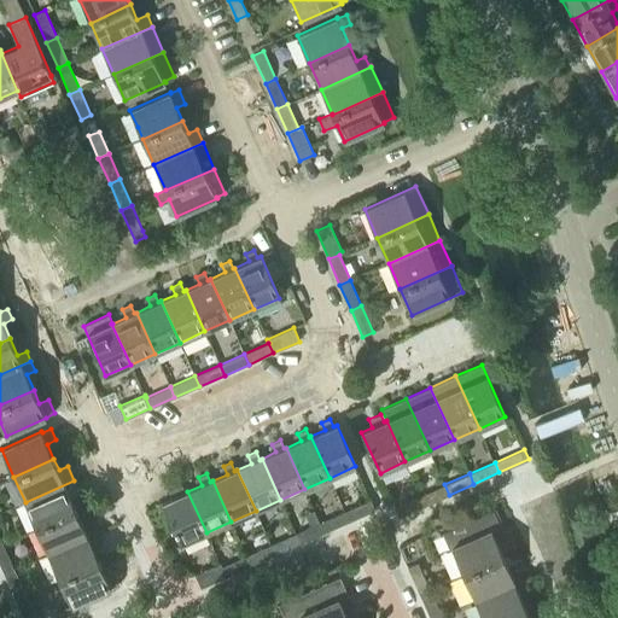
[(36,528),(76,511),(71,497),(80,494),(74,481),(25,502),(36,528)]
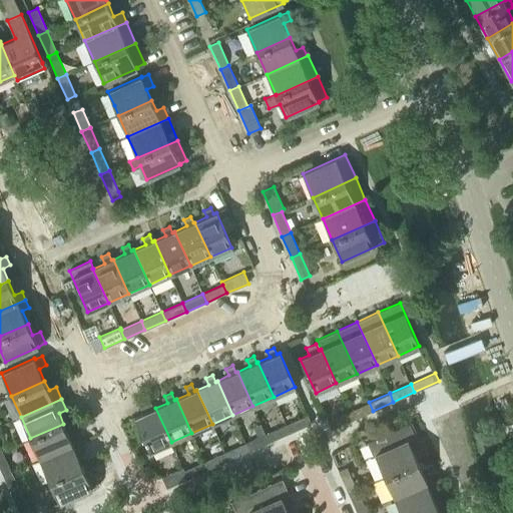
[(171,442),(155,408),(154,409),(151,402),(144,405),(141,406),(144,413),(135,417),(150,452),(171,442)]
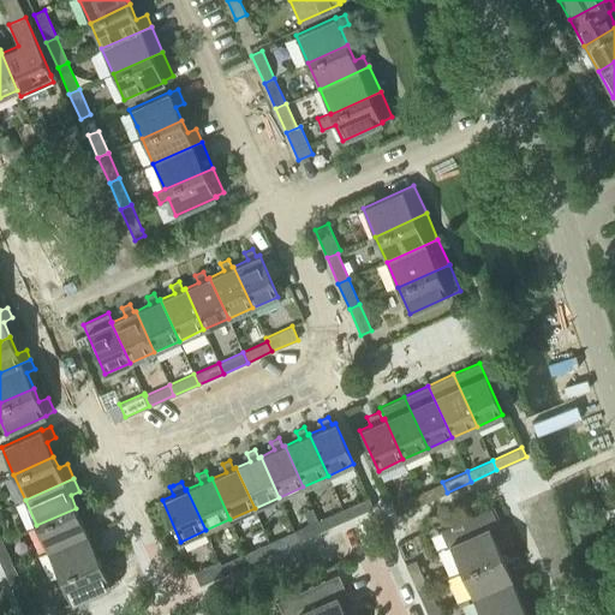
[(423,503),(447,493),(442,482),(418,494),(423,503)]
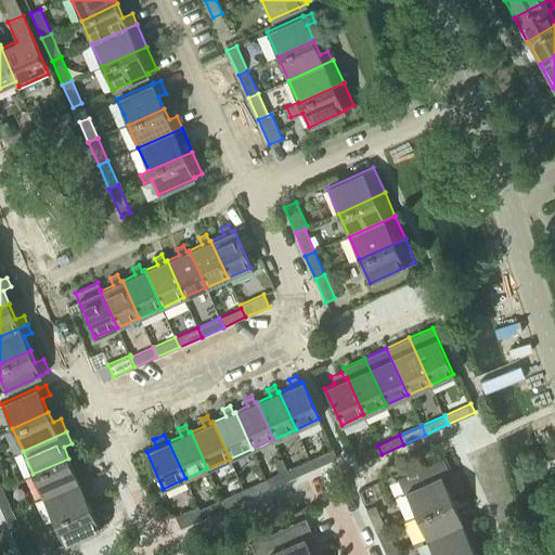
[(358,464),(382,454),(377,446),(355,455),(358,464)]
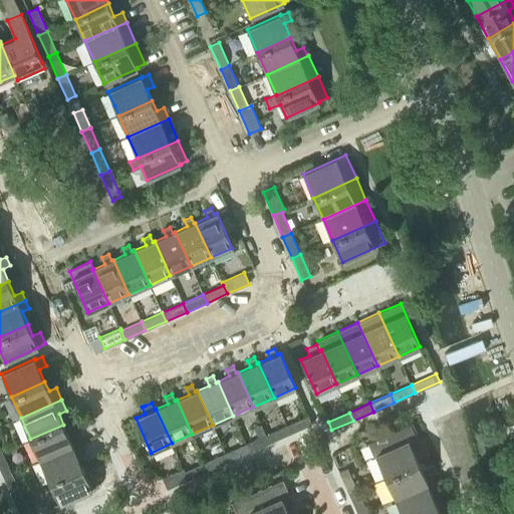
[(286,426),(290,434),(312,424),(308,416),(286,426)]
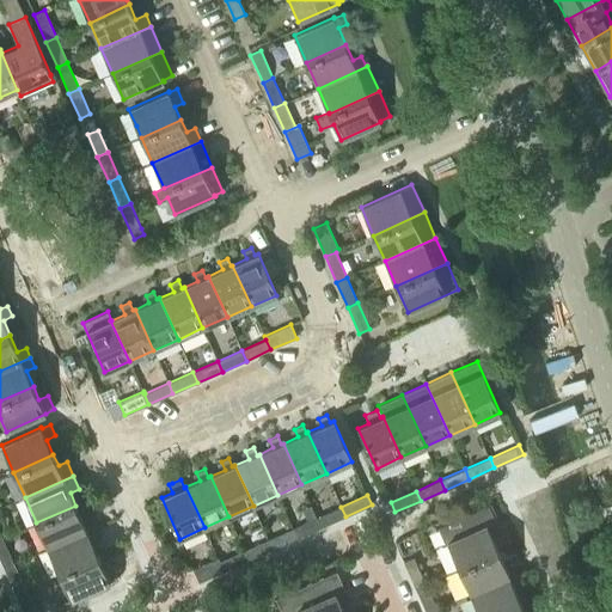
[(502,534),(495,520),(488,505),(438,527),(445,543),(447,542),(459,569),(499,551),(493,538),(502,534)]
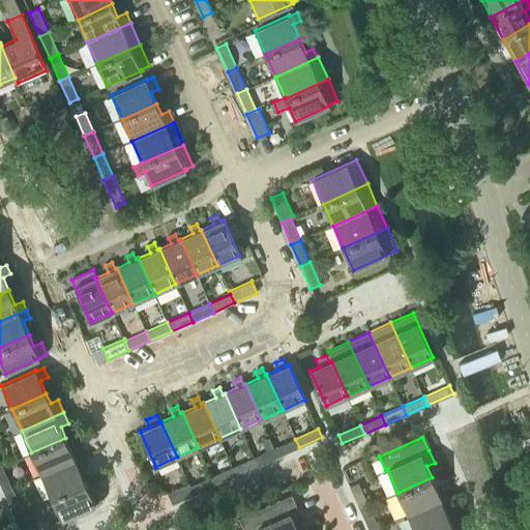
[(41,474),(83,455),(79,445),(70,449),(65,438),(31,452),(41,474)]
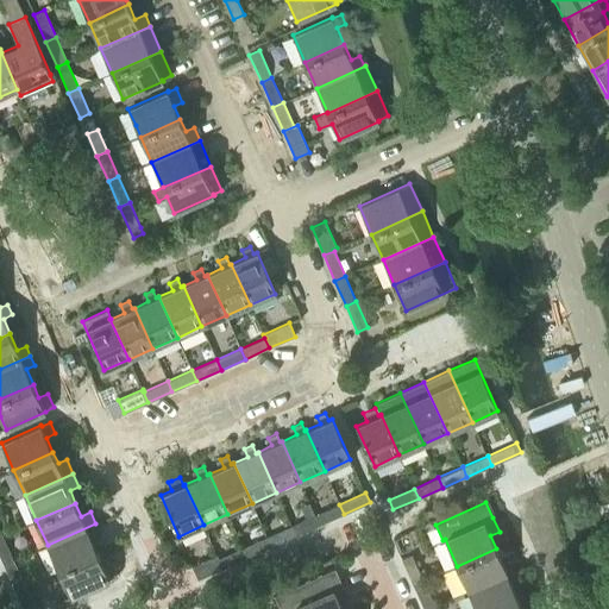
[(319,525),(344,514),(339,504),(315,515),(319,525)]
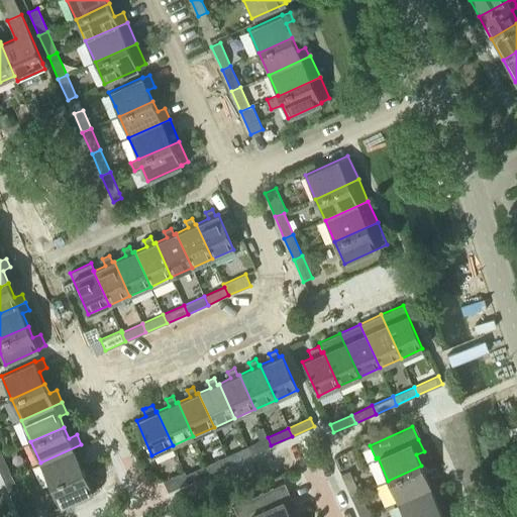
[(250,454),(271,445),(268,437),(246,446),(250,454)]
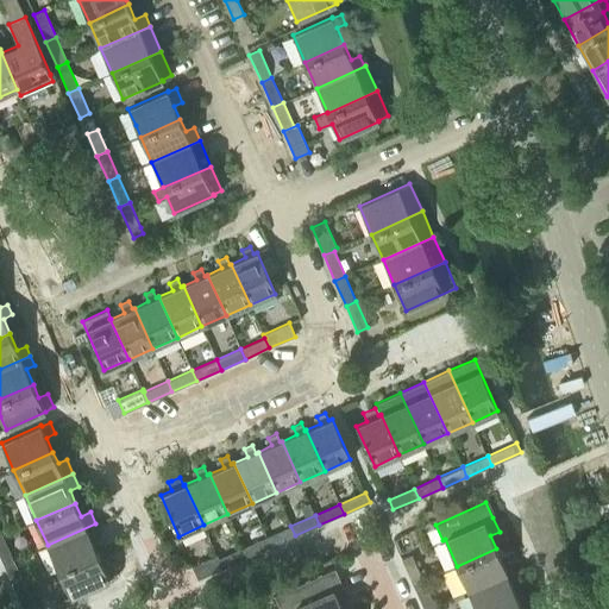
[(58,571),(98,553),(93,542),(101,538),(95,523),(48,545),(58,571)]
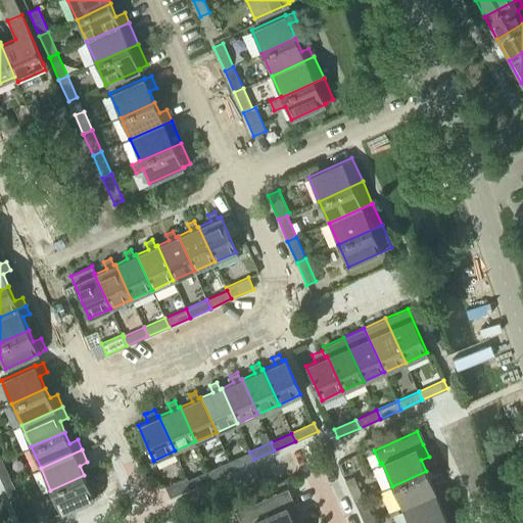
[(233,469),(253,460),(249,452),(229,461),(233,469)]
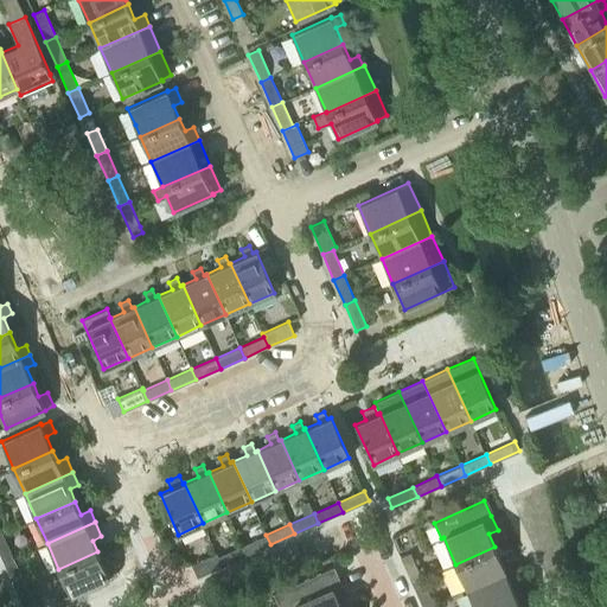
[(0,555),(4,563),(14,558),(2,534),(0,535),(0,555)]
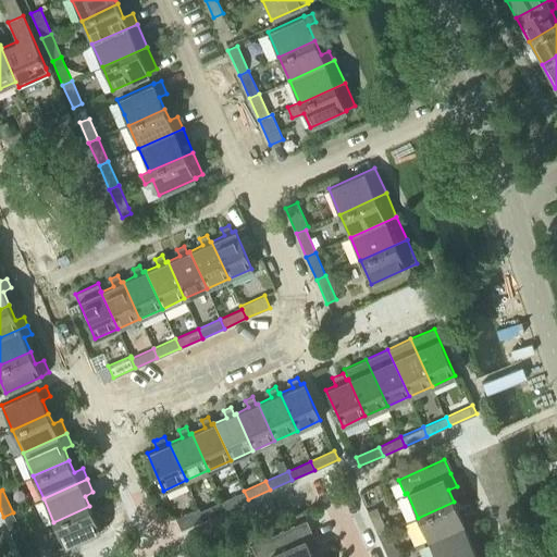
[(226,509),(248,499),(244,491),(222,500),(226,509)]
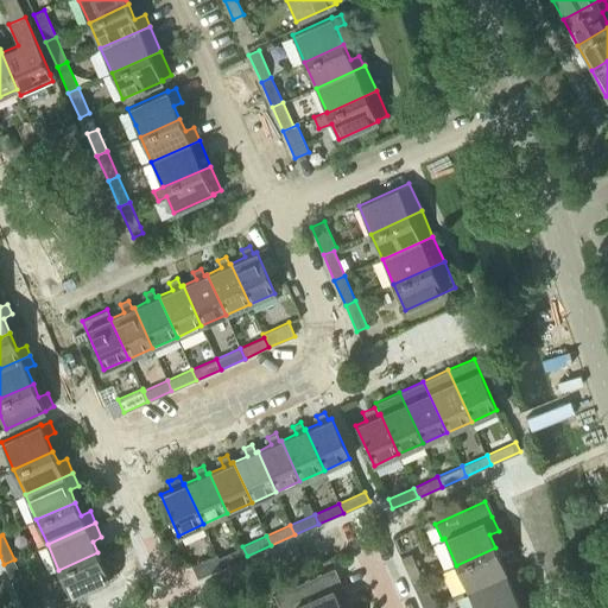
[(219,557),(222,568),(247,556),(242,546),(219,557)]
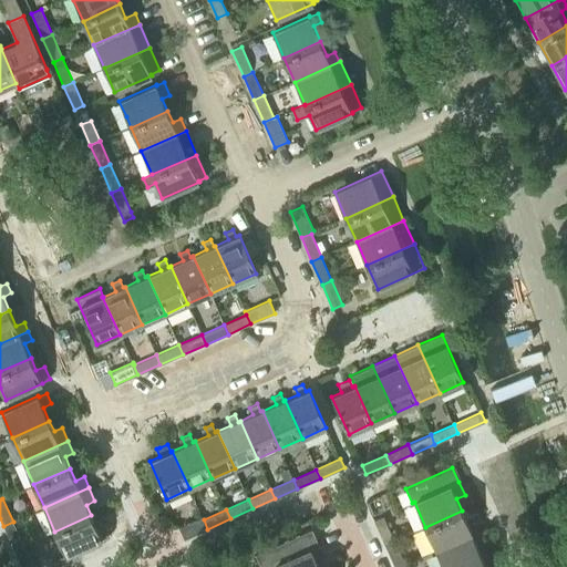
[(436,550),(480,531),(474,517),(466,521),(462,511),(425,527),(436,550)]
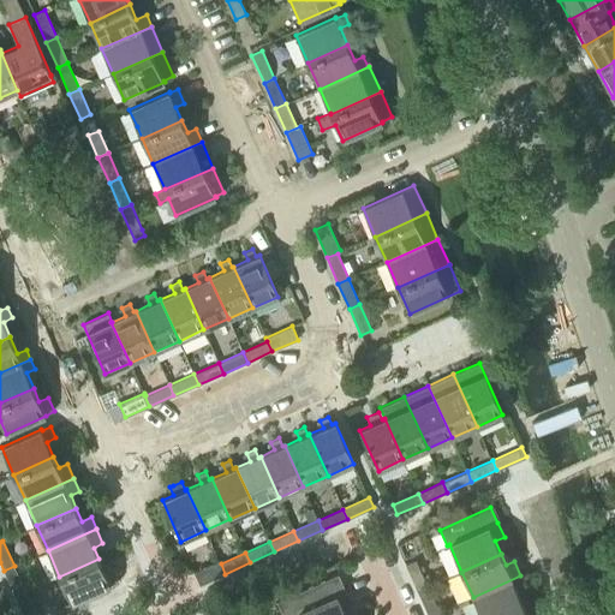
[(99,559),(59,577),(71,604),(111,586),(111,585),(120,580),(117,574),(121,573),(118,565),(105,571),(99,559)]
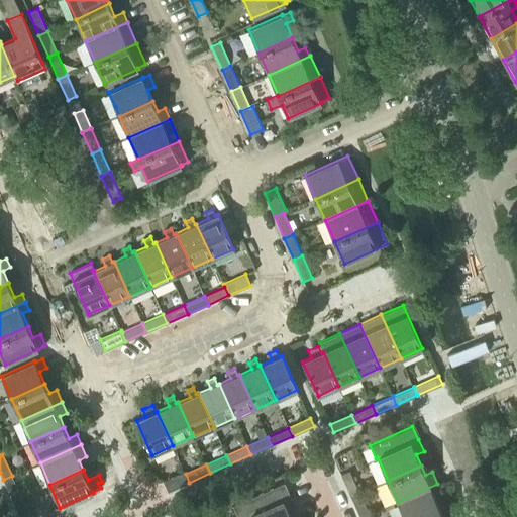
[(351,497),(359,493),(349,470),(341,474),(351,497)]
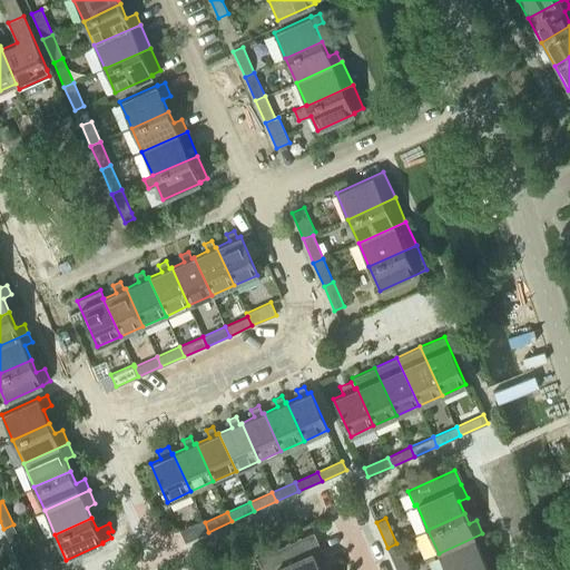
[(185,542),(208,532),(203,519),(179,529),(185,542)]
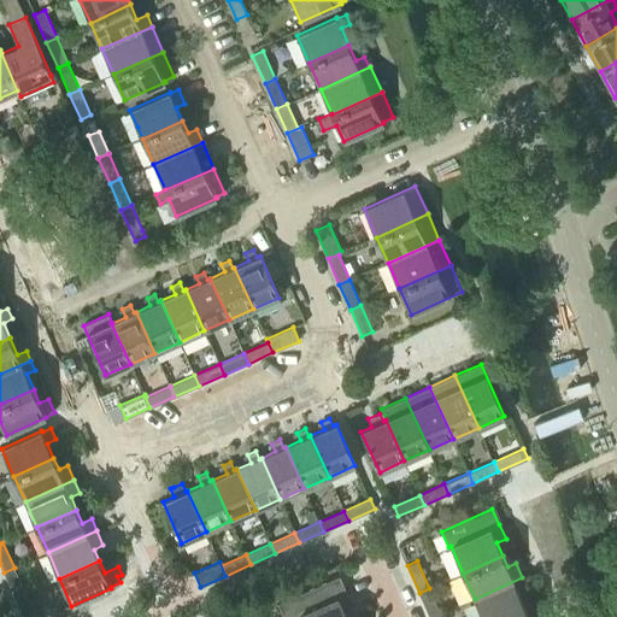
[(16,598),(25,593),(15,568),(4,573),(16,598)]
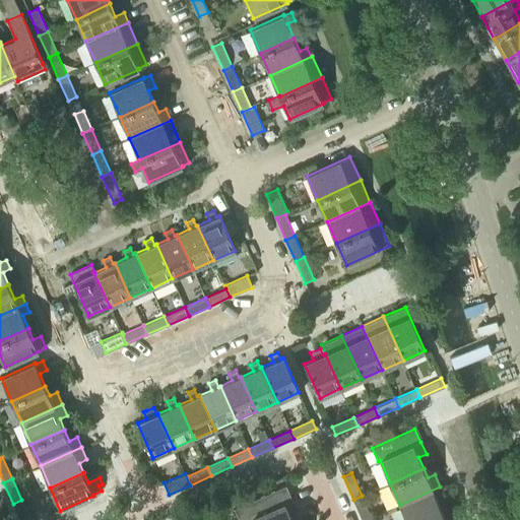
[(444,494),(440,486),(400,505),(406,519),(421,519),(443,511),(437,498),(444,494)]
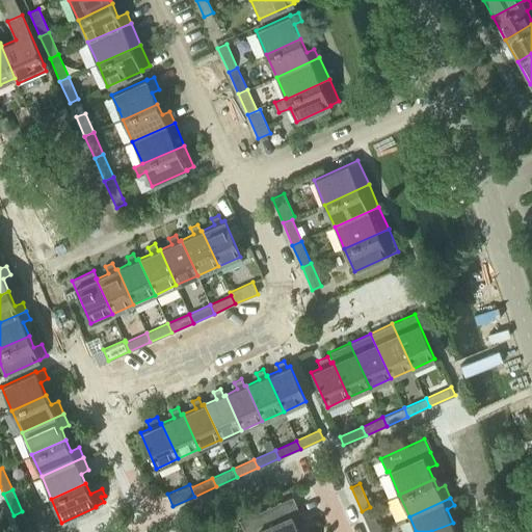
[(370,531),(373,531),(380,529),(370,507),(362,511),(370,531)]
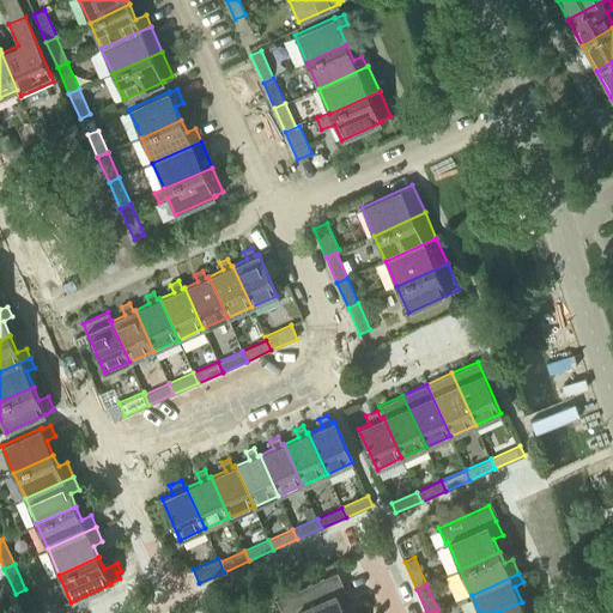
[(16,594),(23,612),(35,612),(25,589),(16,594)]
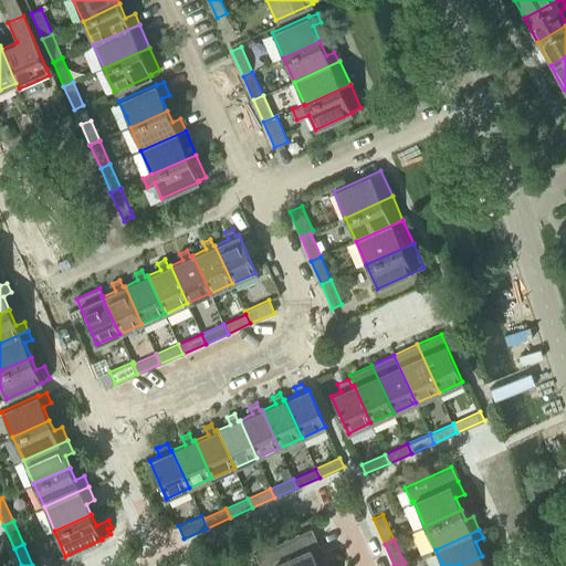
[(318,565),(317,562),(316,559),(324,555),(318,545),(311,548),(311,547),(274,564),(275,565),(318,565)]
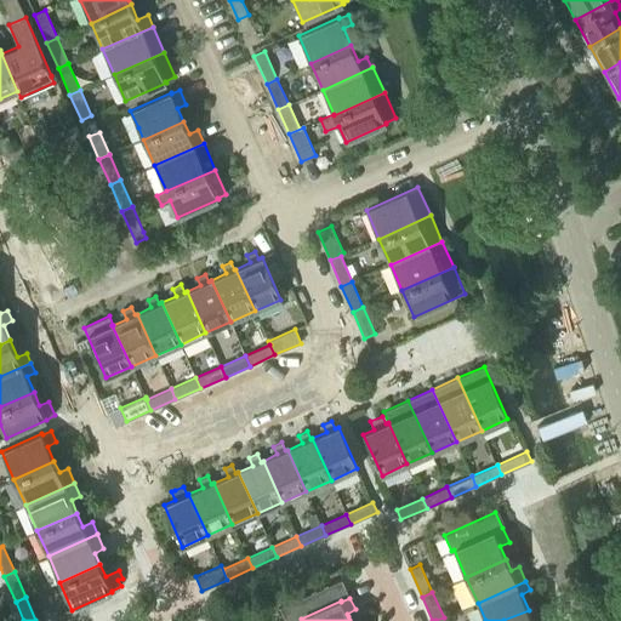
[(534,620),(529,611),(529,610),(503,620),(534,620)]
